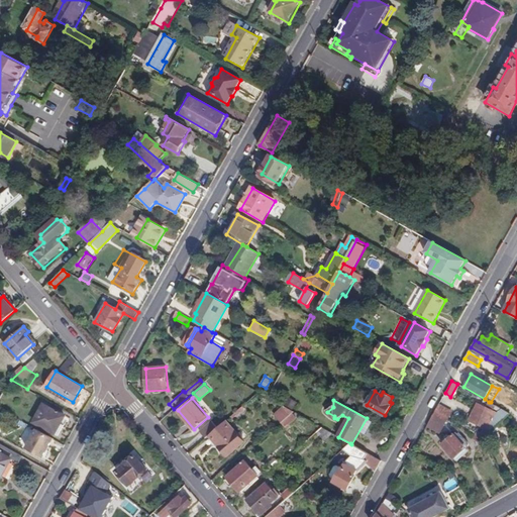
[(65,416),(43,404),(34,422),(56,434),(65,416)]
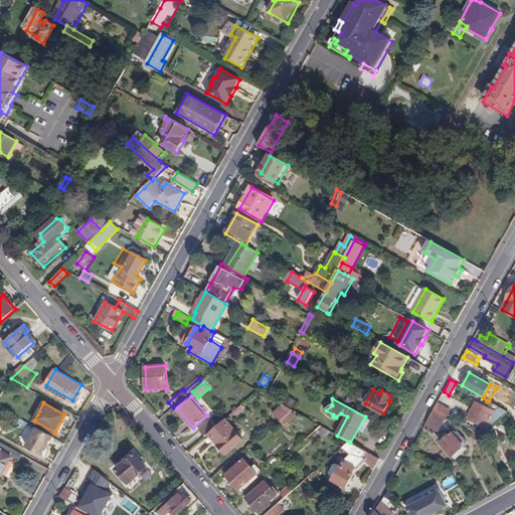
[(485,426),(482,432),(478,430),(476,434),(480,437),(482,438),(491,430),(486,426),(491,416),(493,417),(495,412),(492,411),(493,410),(485,406),(476,402),(469,419),(485,426)]
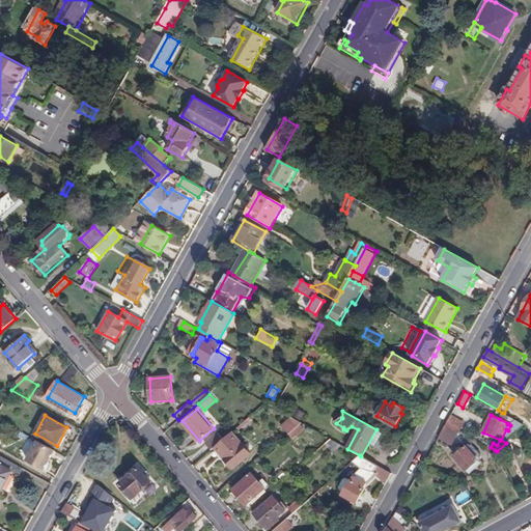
[(462,423),(450,416),(446,423),(458,429),(462,423)]
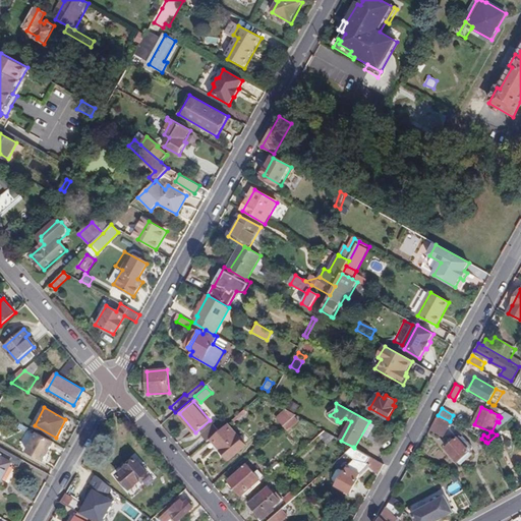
[(275,419),(283,427),(286,424),(296,415),(286,409),(275,419)]
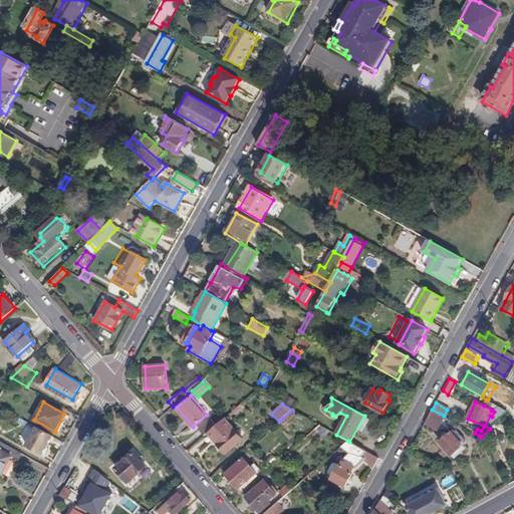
[(292,410),(282,419),(285,421),(291,415),(302,421),(304,417),(292,410)]
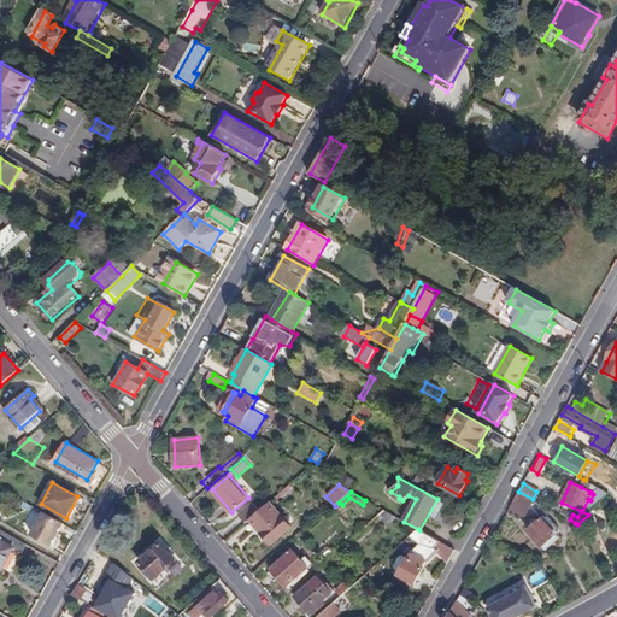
[(533,499),(518,492),(515,499),(530,507),(534,500),(533,499)]
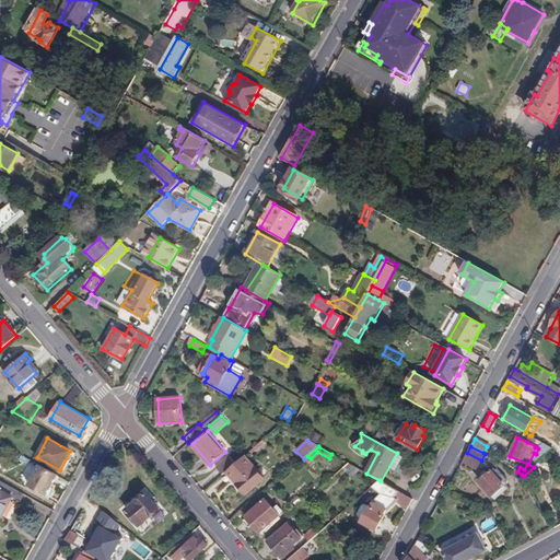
[(481,461),(467,453),(463,459),(477,467),(481,461)]
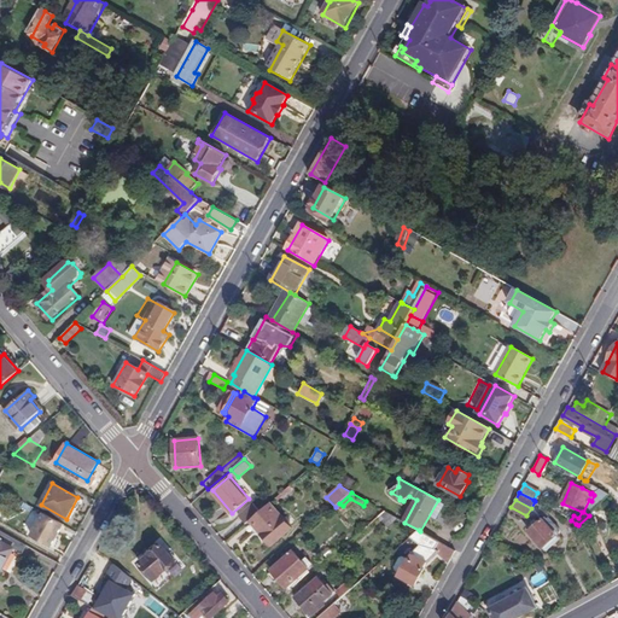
[(256,516),(250,522),(270,546),(291,526),(270,503),(256,516)]
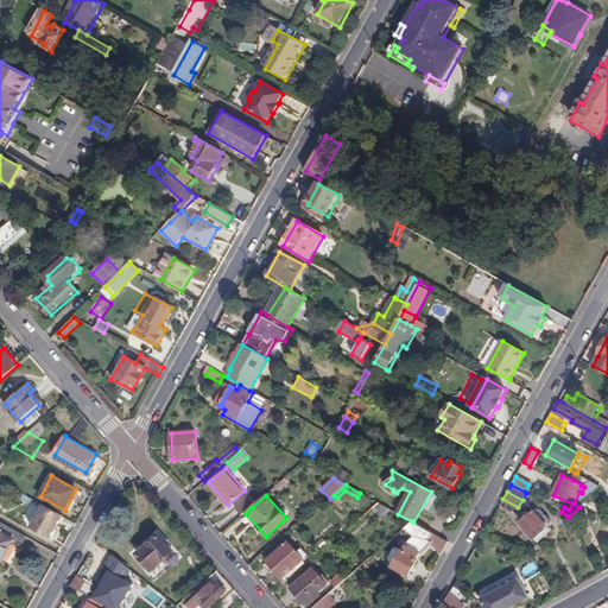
[(233,511),(239,518),(246,513),(252,507),(245,500),(233,511)]
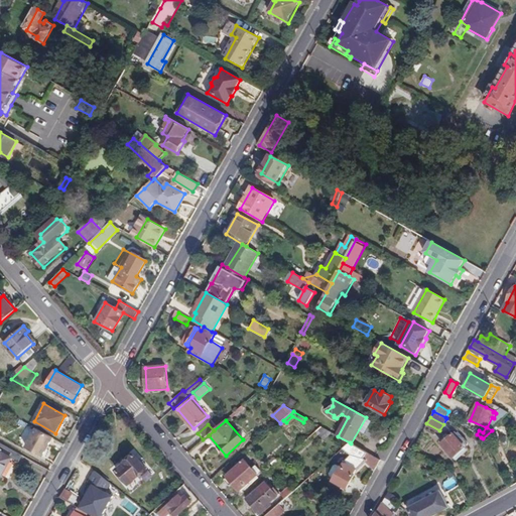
[(458,430),(456,428),(442,441),(456,455),(470,441),(464,435),(460,438),(456,434),(458,430)]
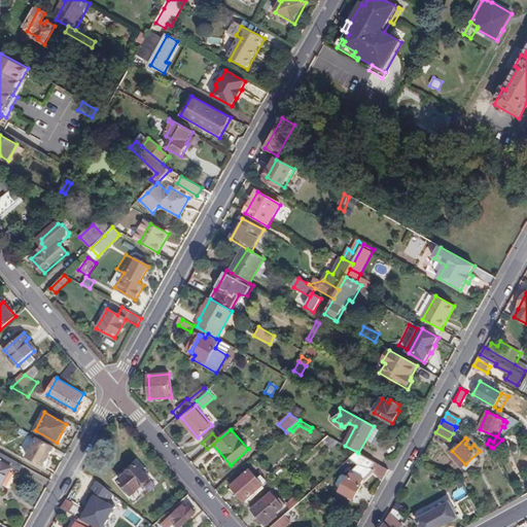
[(45,465),(56,448),(39,438),(28,456),(45,465)]
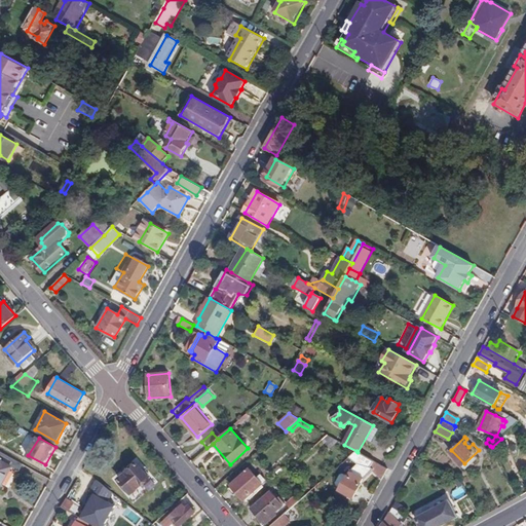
[(339,442),(332,438),(327,443),(331,449),(339,442)]
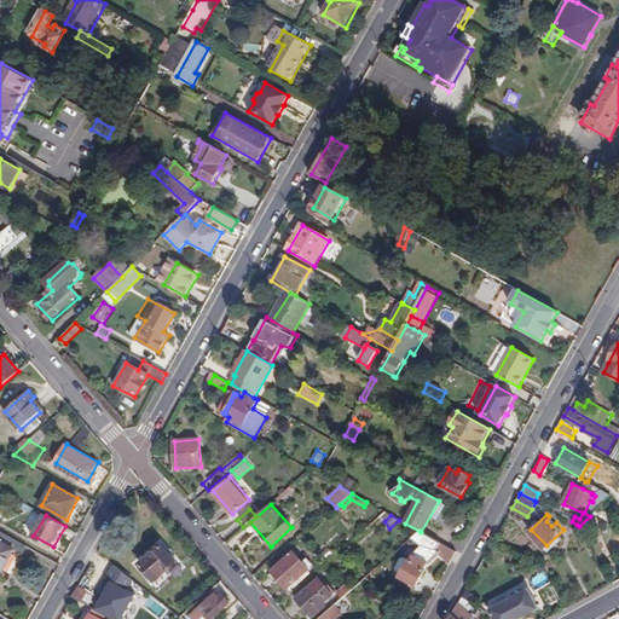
[(28,547),(0,530),(0,574),(15,549),(24,555),(28,547)]
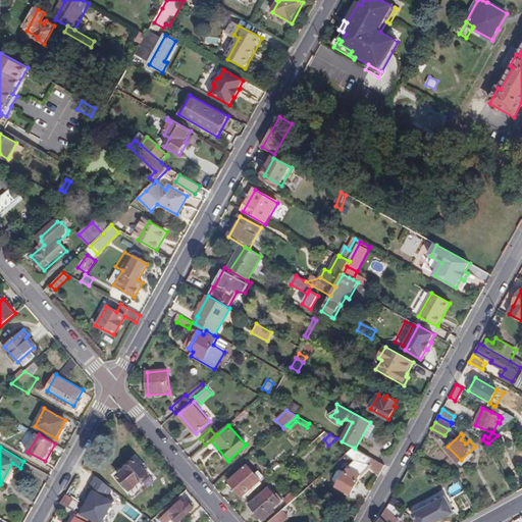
[(372,466),(382,472),(385,466),(379,462),(355,449),(354,448),(349,453),(351,454),(358,459),(354,464),(345,476),(343,474),(338,480),(342,481),(340,484),(353,493),(363,478),(372,466)]
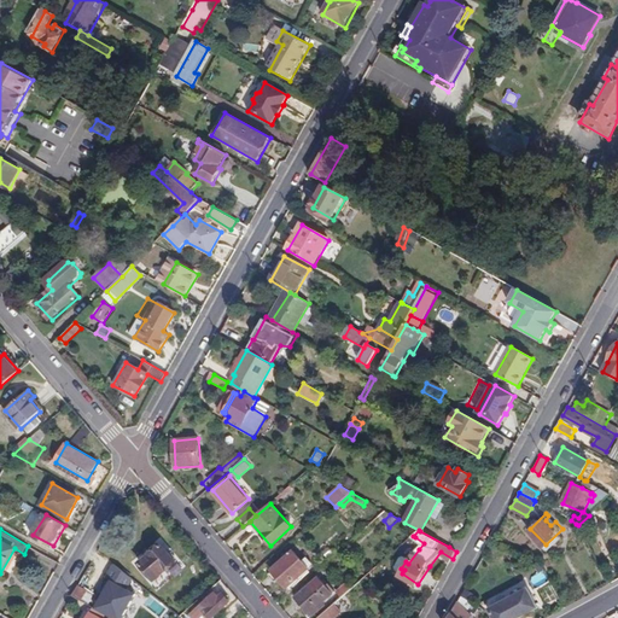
[(404,547),(415,537),(413,536),(402,546),(404,547)]
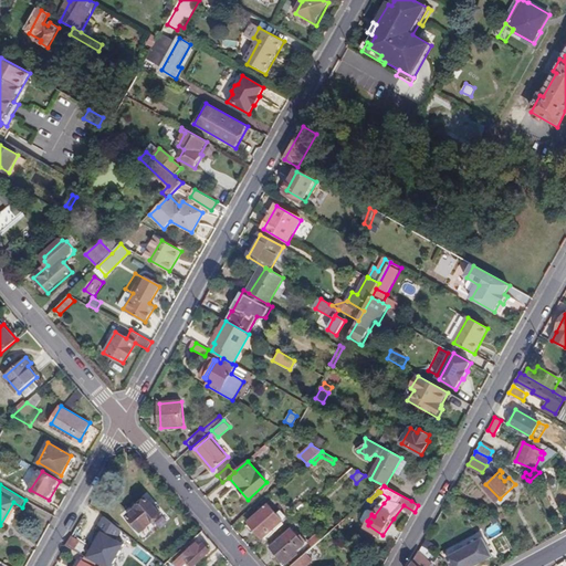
[(160,514),(147,499),(127,515),(140,531),(160,514)]
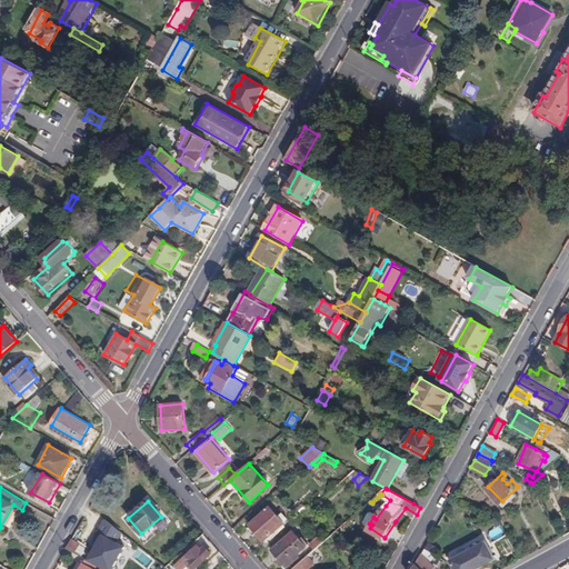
[(285,525),(270,508),(250,525),(251,526),(248,528),(253,536),(258,532),(266,541),(285,525)]
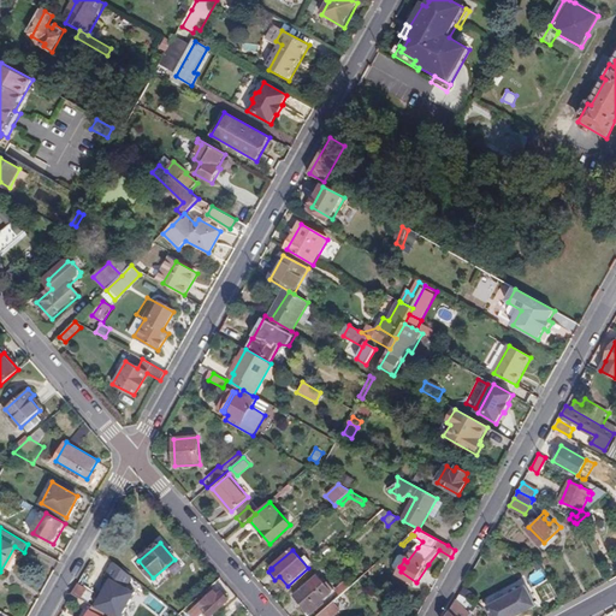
[(111,580),(95,608),(105,612),(110,615),(123,615),(136,593),(128,588),(134,578),(114,562),(106,576),(111,580)]
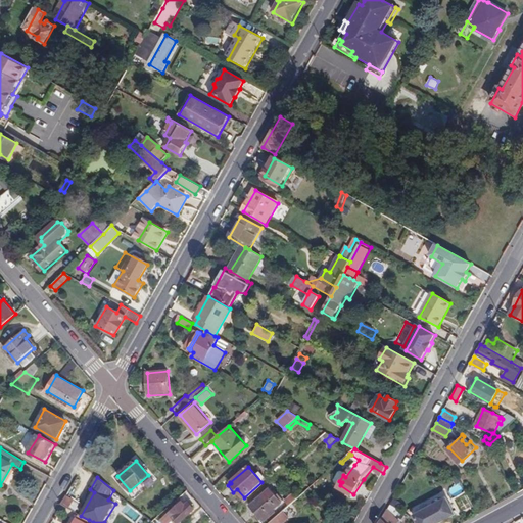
[(460,484),(449,488),(452,495),(463,492),(460,484)]
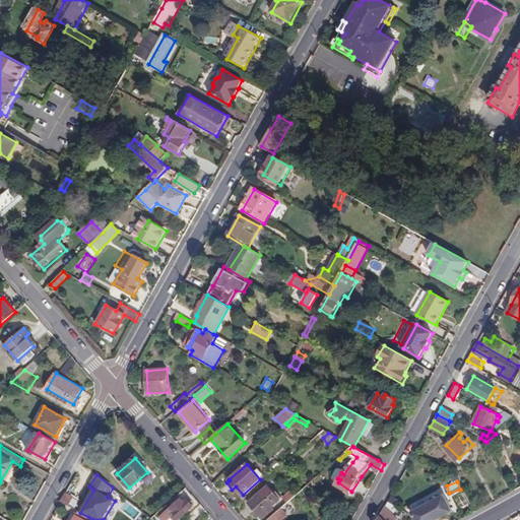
[(275,495),(268,485),(250,503),(262,516),(276,504),(271,499),(275,495)]
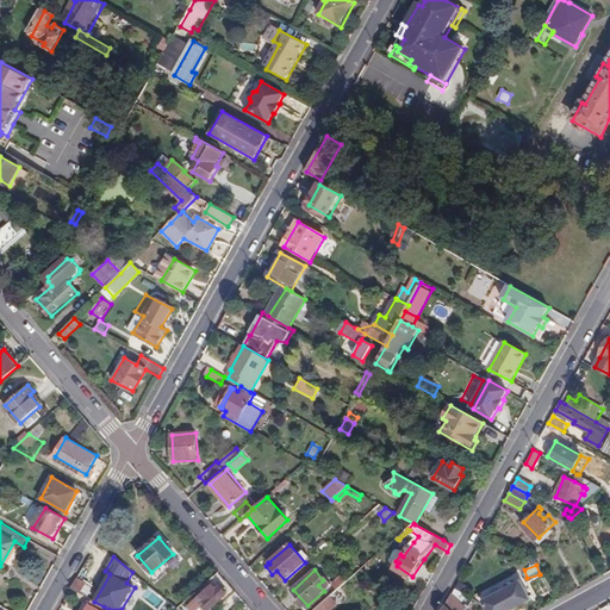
[(332,582),(336,589),(346,583),(342,576),(332,582)]
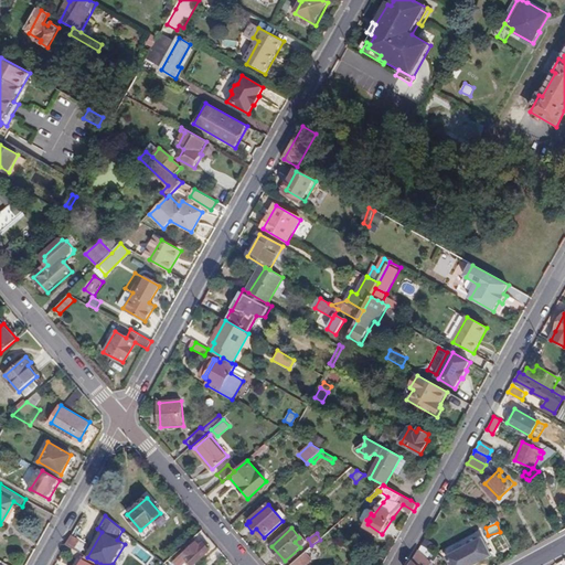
[(66,545),(83,554),(88,544),(72,535),(66,545)]
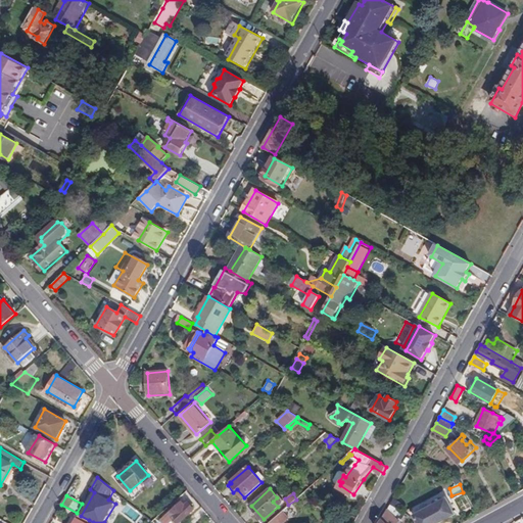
[(415,517),(416,518),(418,522),(441,522),(457,515),(447,498),(445,500),(440,497),(435,501),(433,506),(415,517)]
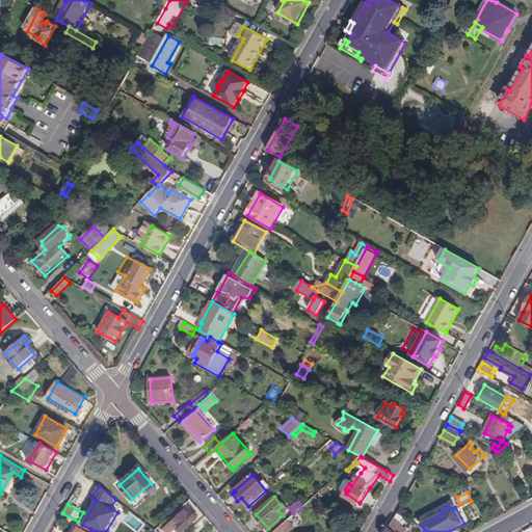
[(188,514),(185,511),(166,527),(170,531),(185,531),(197,520),(191,511),(188,514)]
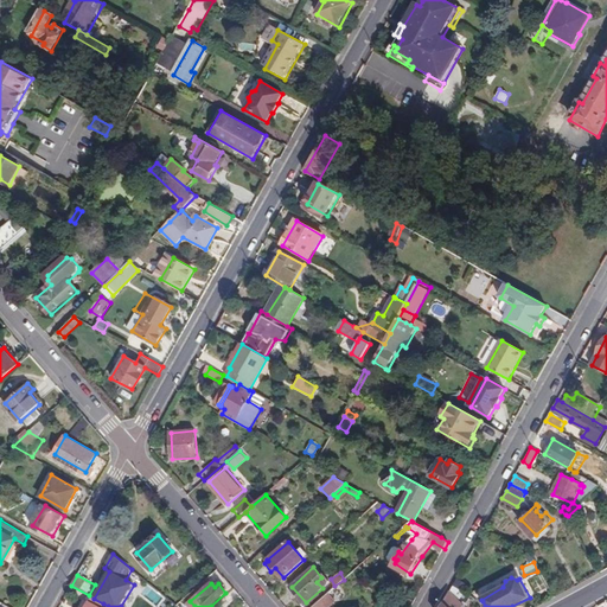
[(447,606),(461,606),(466,593),(453,586),(443,602),(447,606)]
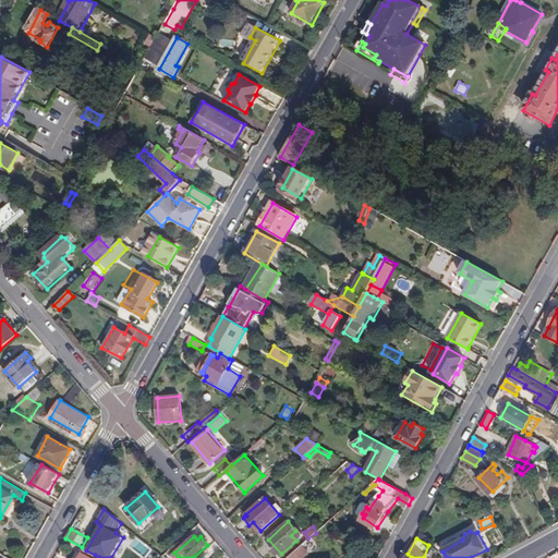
[(288,557),(302,557),(308,553),(302,546),(288,557)]
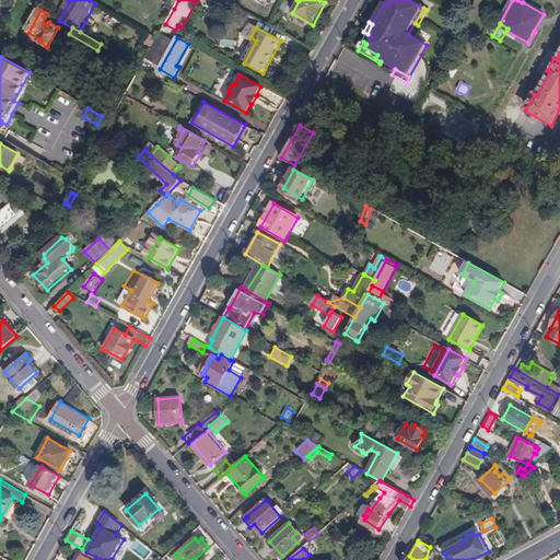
[(86,552),(82,549),(80,555),(82,556),(89,559),(93,559),(95,557),(86,552)]
